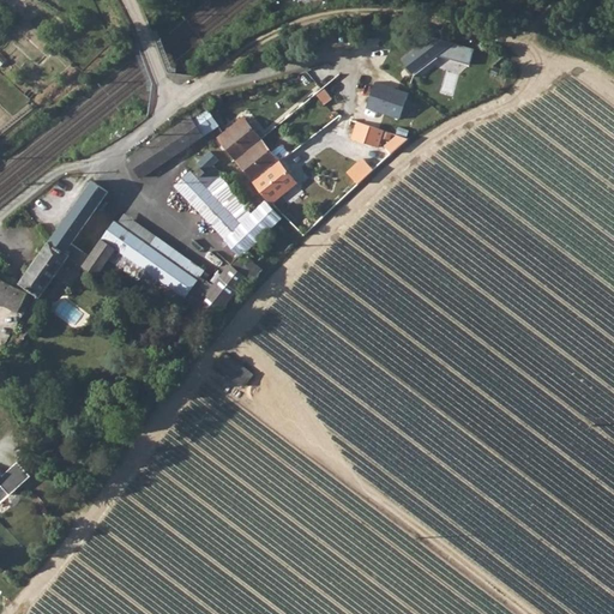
[(428,37),(401,59),(413,76),(440,56),(468,65),(474,48),(428,37)]
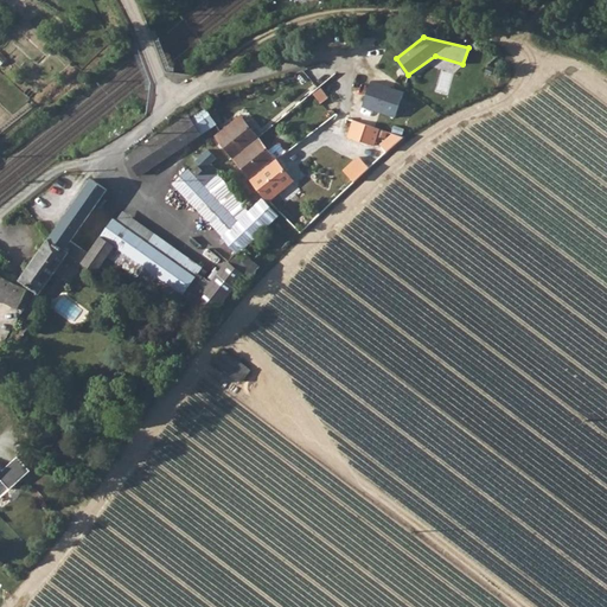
[(402,91),(370,81),(362,107),(394,117),(402,91)]
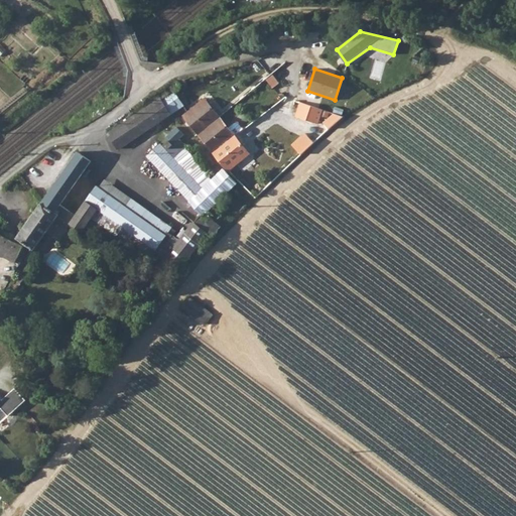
[(161,101),(169,114),(183,106),(174,92),(161,101)]
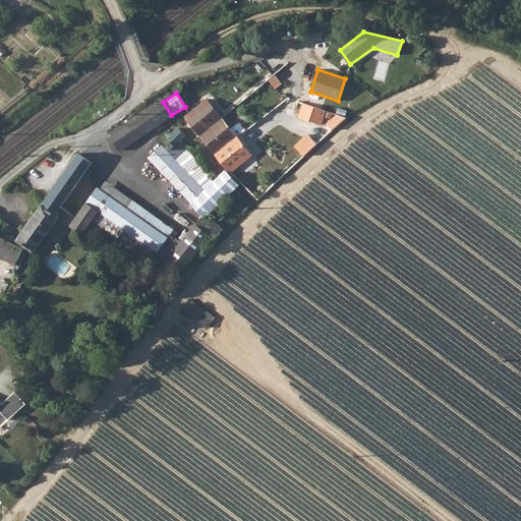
[(118,151),(171,115),(163,102),(160,98),(107,133),(118,151)]
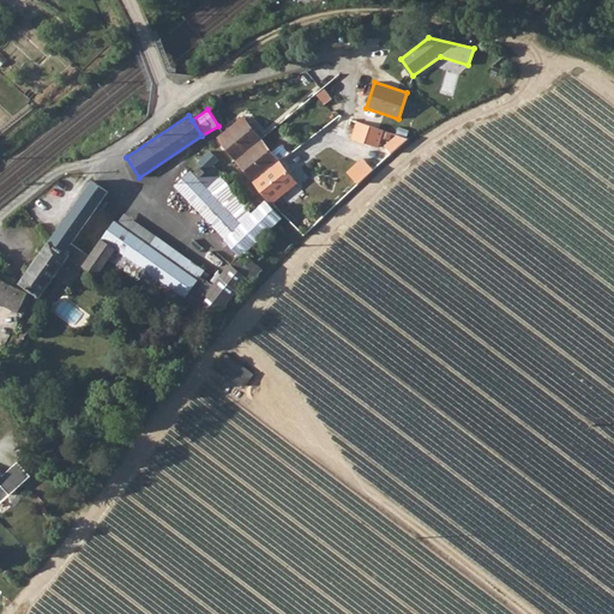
[(217,137),(252,180),(277,162),(270,152),(242,118),(217,137)]
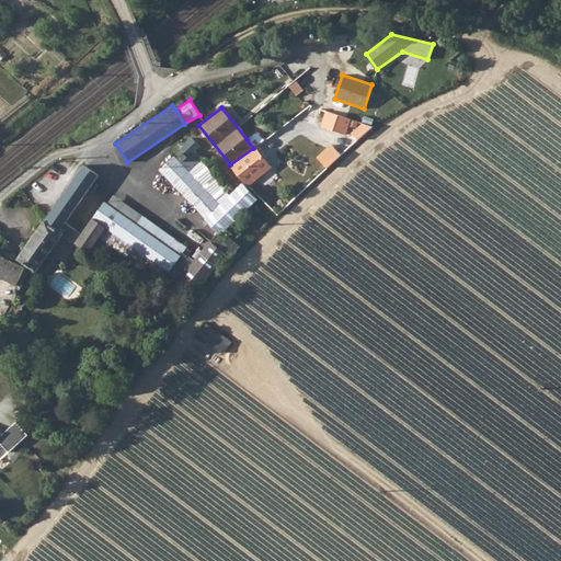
[(351,119),(328,110),(321,125),(344,134),(351,119)]
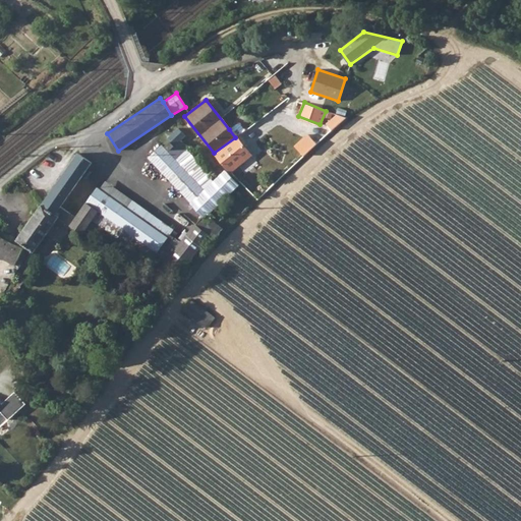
[(337,115),(327,125),(332,130),(345,119),(337,115)]
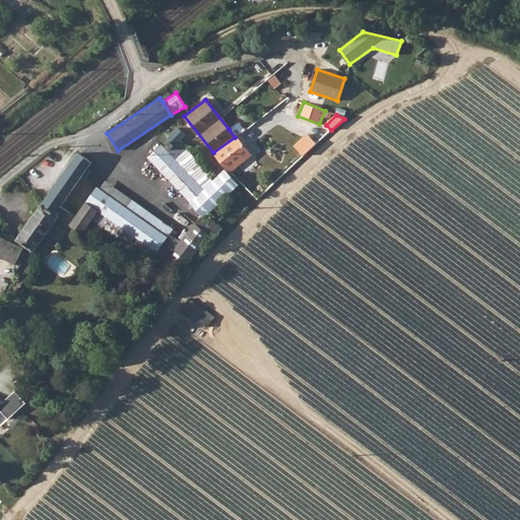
[(229,129),(235,137),(244,130),(239,123),(236,123),(229,129)]
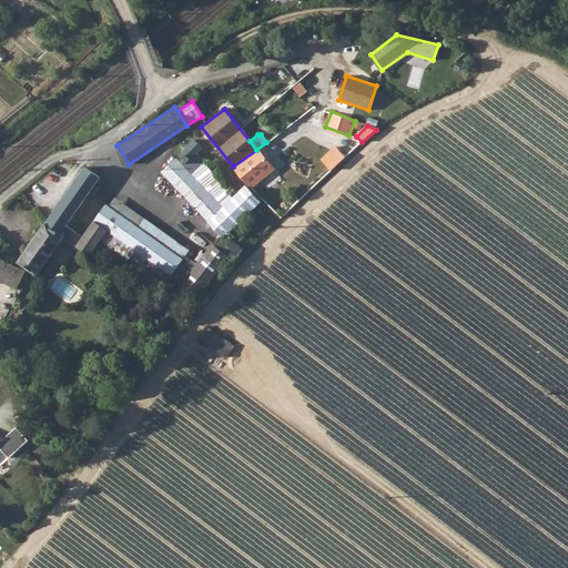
[(212,243),(176,286),(192,300),(227,257),(232,261),(242,250),(225,235),(260,203),(245,186),(242,190),(236,184),(227,193),(204,163),(196,152),(201,149),(193,140),(181,152),(184,155),(180,159),(184,164),(182,165),(175,158),(160,172),(220,236),(213,244),(212,243)]
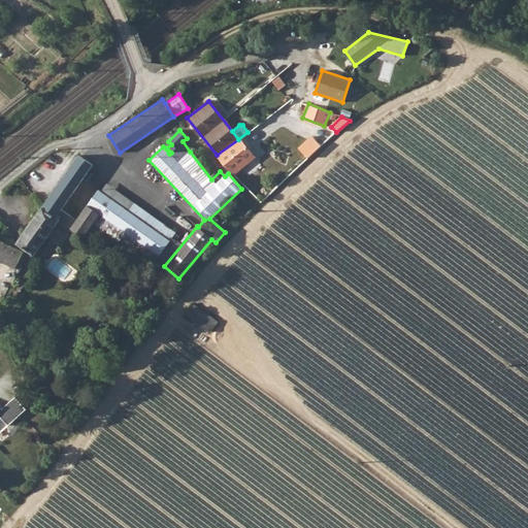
[(309,158),(324,145),(314,135),(300,147),(309,158)]
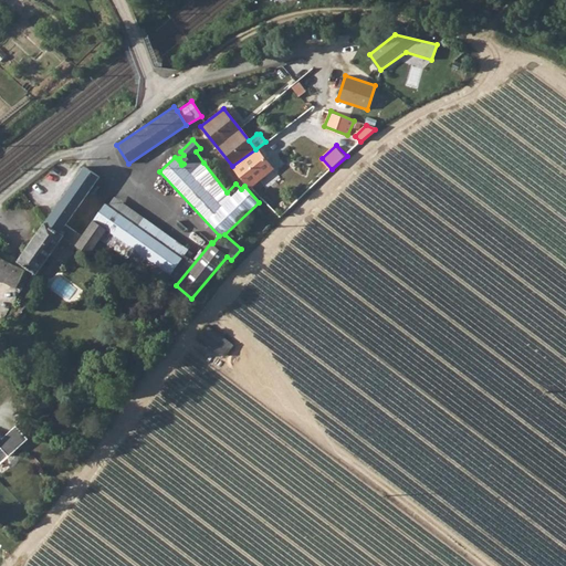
[(255,149),(232,166),(250,187),(272,169),(255,149)]
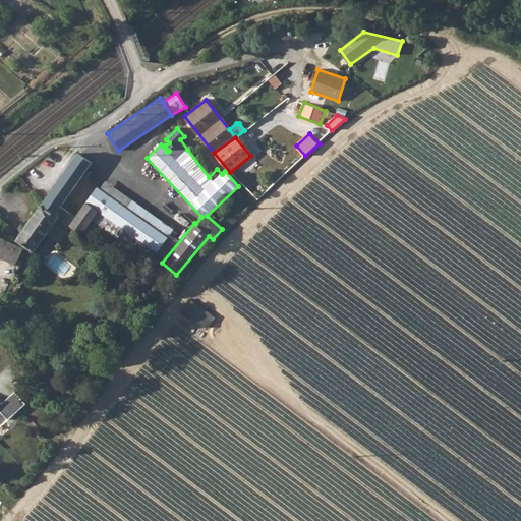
[(76,153),(46,196),(59,206),(91,162),(76,153)]
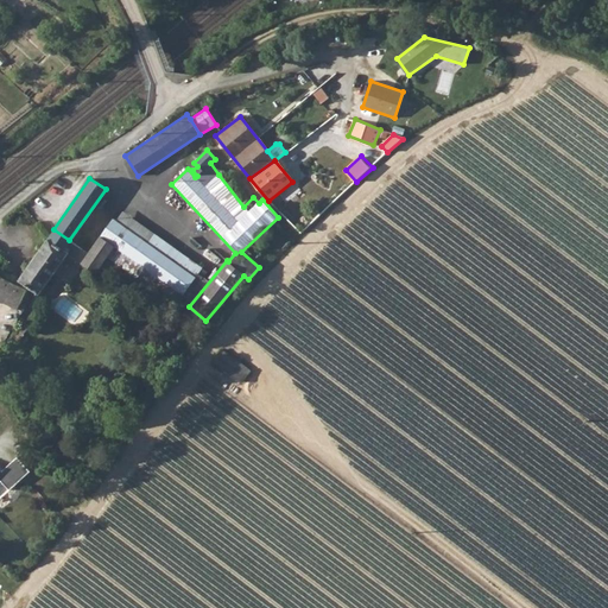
[(121,210),(115,220),(182,266),(188,258),(121,210)]
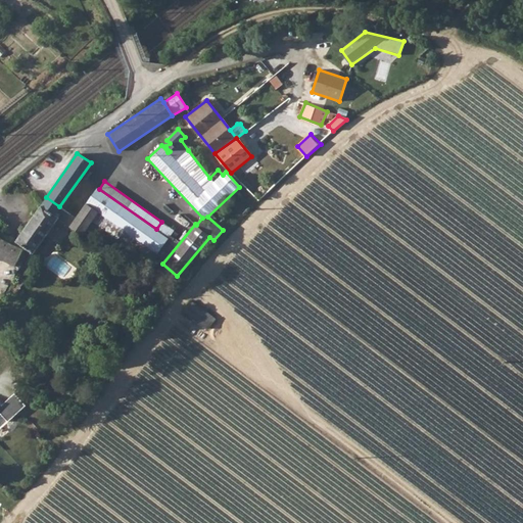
[(74,218),(68,226),(82,235),(97,211),(107,219),(102,227),(151,263),(168,241),(170,242),(177,233),(161,222),(156,229),(99,189),(96,186),(74,218)]
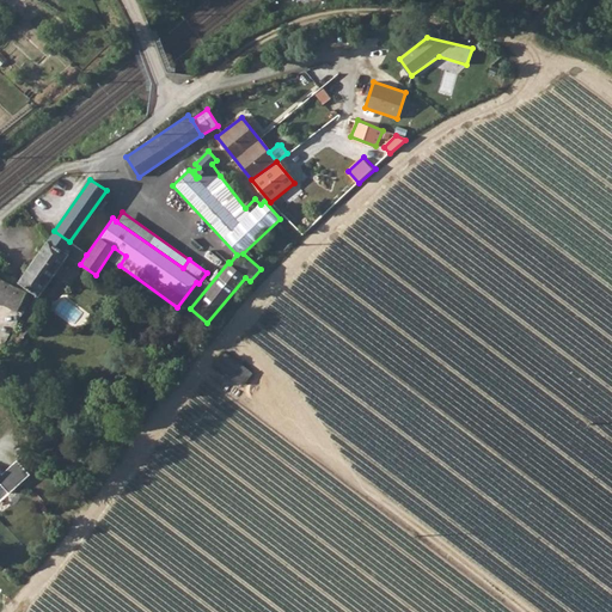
[(54,231),(47,239),(65,250),(69,243),(69,242),(54,231)]
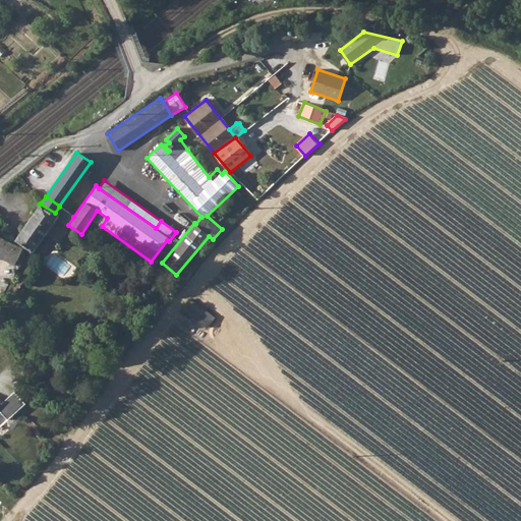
[(55,213),(40,204),(16,239),(34,252),(58,218),(58,216),(55,213)]
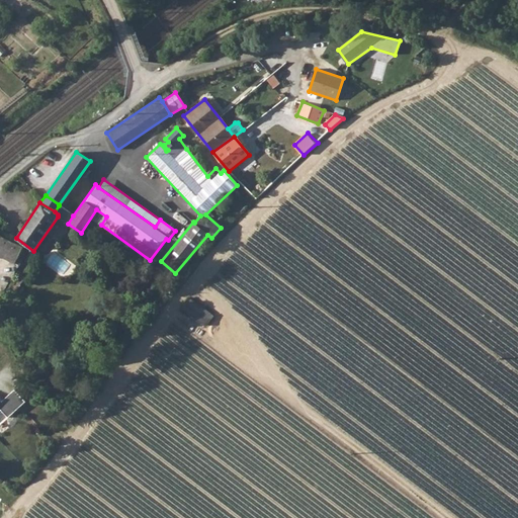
[(59,205),(55,211),(58,214),(58,217),(68,224),(73,216),(59,205)]
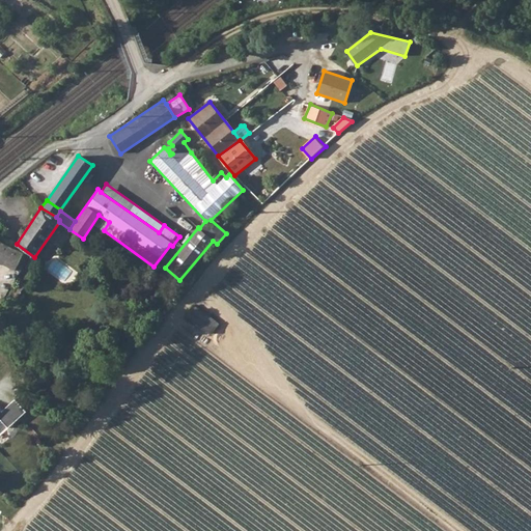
[(0,261),(0,262),(0,261),(0,304),(20,272),(19,272),(15,269),(20,260),(23,254),(0,242),(0,261)]
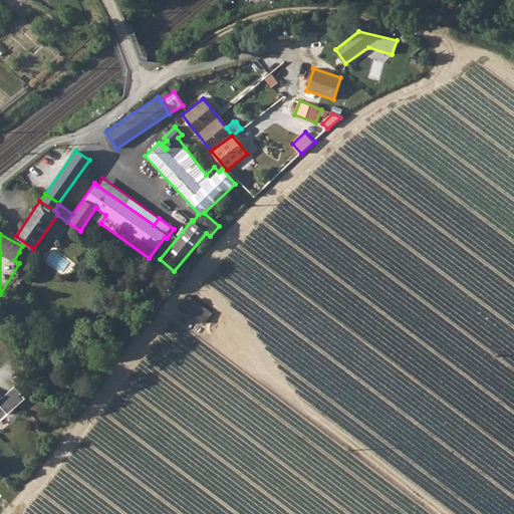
[(19,252),(14,260),(18,263),(20,260),(23,254),(19,252)]
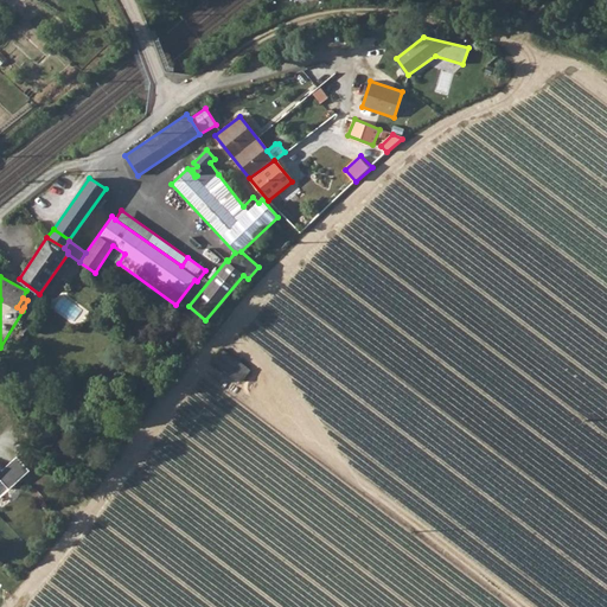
[(19,321),(11,337),(17,340),(26,325),(19,321)]
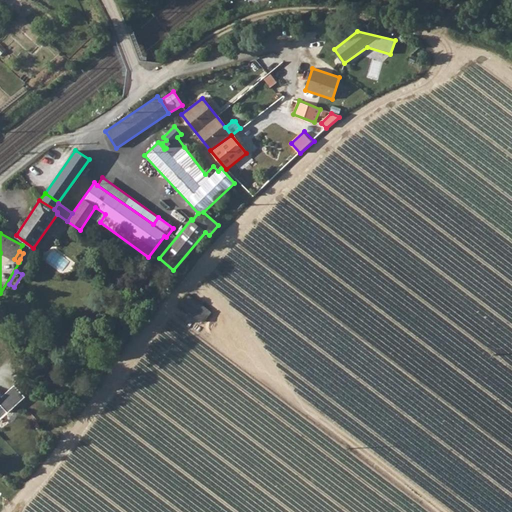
[(186,295),(178,305),(203,323),(210,313),(186,295)]
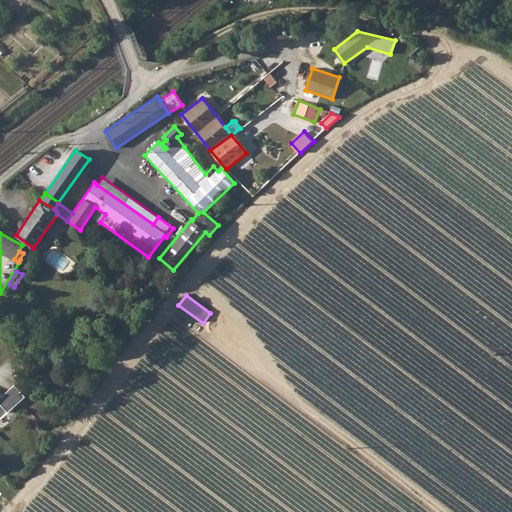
[(0,408),(6,415),(24,399),(12,387),(0,399),(0,398),(0,408)]
